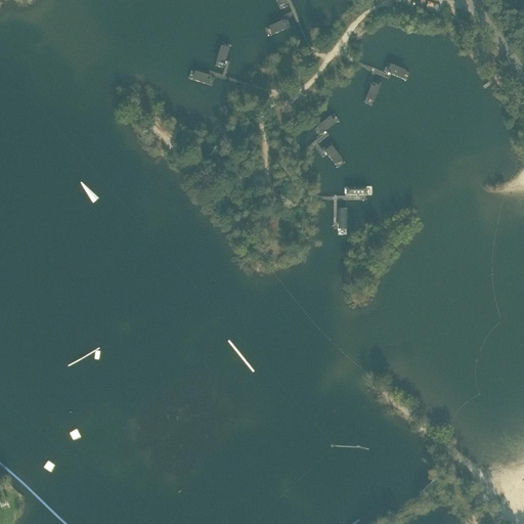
[(285,0),(273,0),(278,13),(289,9),(286,1),(285,0)]
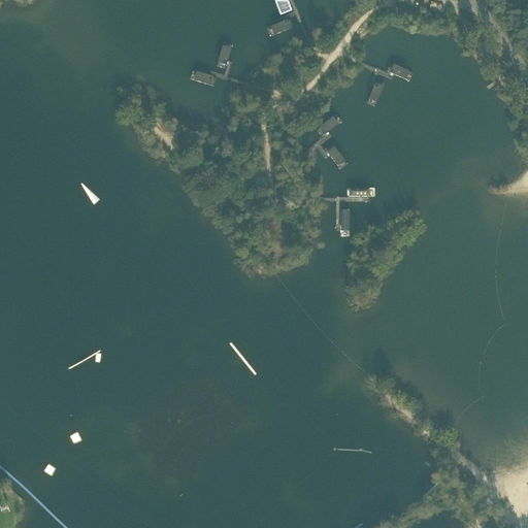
[(284,23),(266,30),(269,40),(293,31),(290,21),(284,23)]
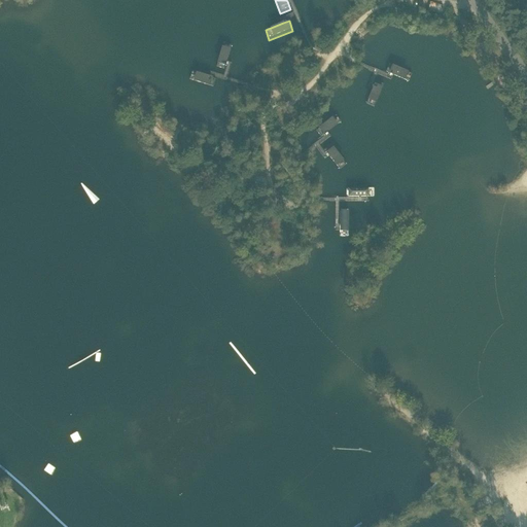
[(222,43),(216,67),(224,70),(226,64),(232,45),(222,43)]
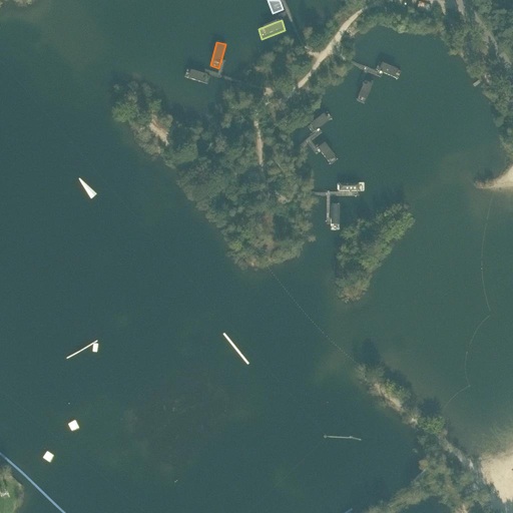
[(401,72),(379,63),(376,71),(380,73),(397,80),(401,72)]
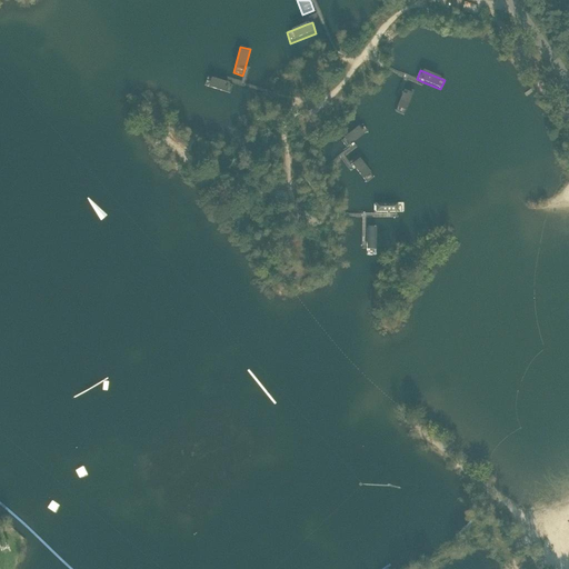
[(227,83),(207,78),(205,88),(228,95),(230,86),(227,83)]
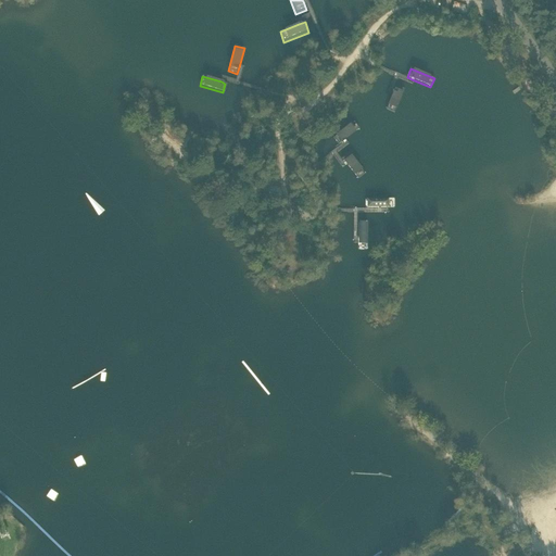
[(406,89),(396,85),(394,91),(386,110),(395,114),(406,89)]
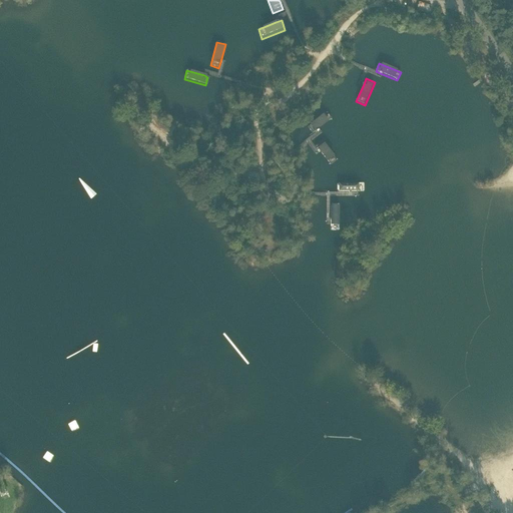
[(332,120),(326,113),(309,126),(315,133),(318,131),(332,120)]
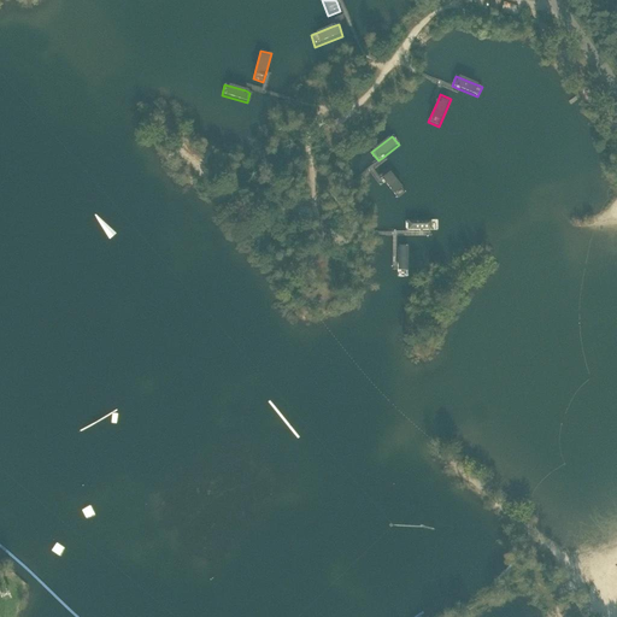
[(387,169),(378,175),(385,183),(397,199),(405,193),(387,169)]
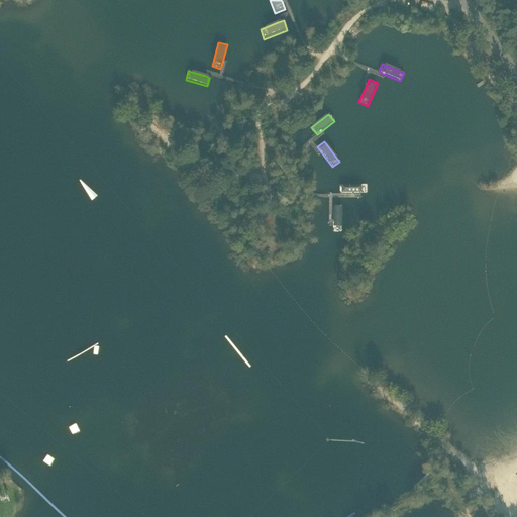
[(355,194),(368,194),(368,186),(340,186),(340,194),(355,194)]
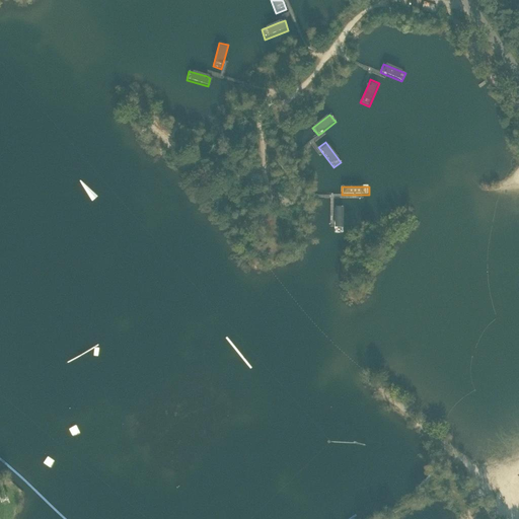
[(344,207),(334,207),(334,219),(334,234),(344,234),(344,207)]
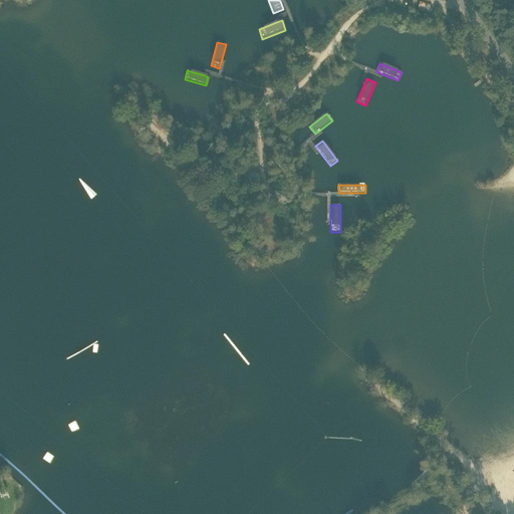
[(0,499),(1,510),(10,510),(9,499),(0,499)]
